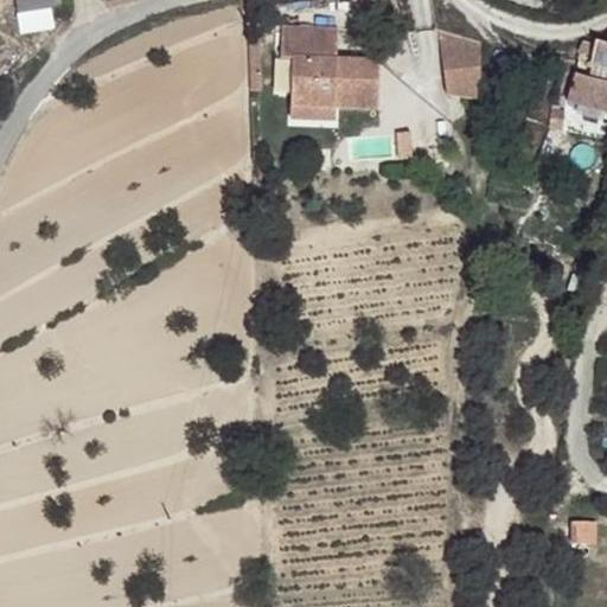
[(18,0),(19,10),(57,7),(56,0),(18,0)]
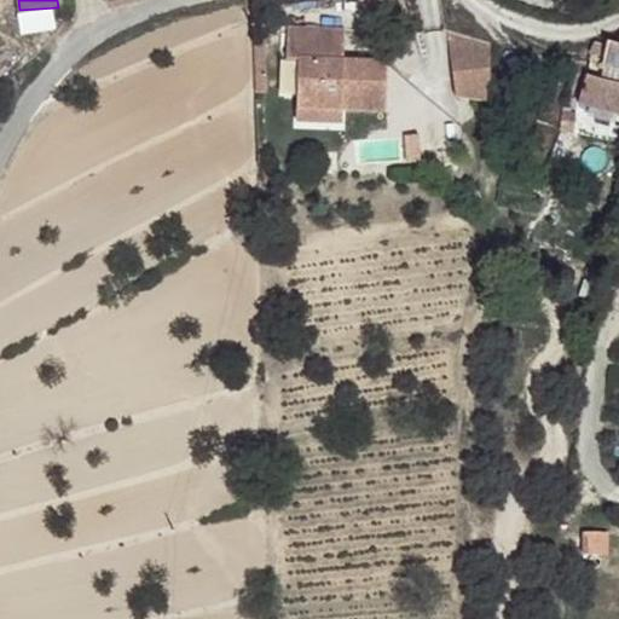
[(347,27),(289,27),(289,59),(298,59),(298,86),(298,108),(343,109),(387,109),(387,61),(347,59),(334,59),(333,50),(346,51),(347,27)]
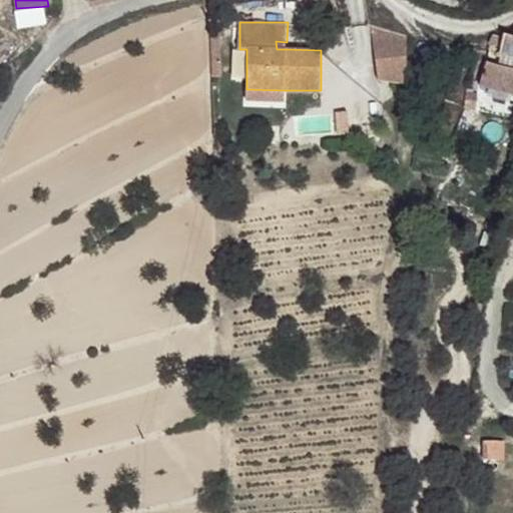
[(491,35),(490,44),(496,54),(512,58),(512,33),(502,33),(501,36),(491,35)]
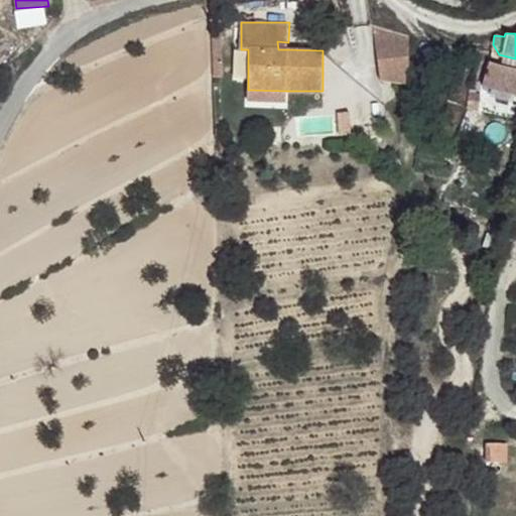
[(402,40),(381,34),(381,83),(402,82),(402,40)]
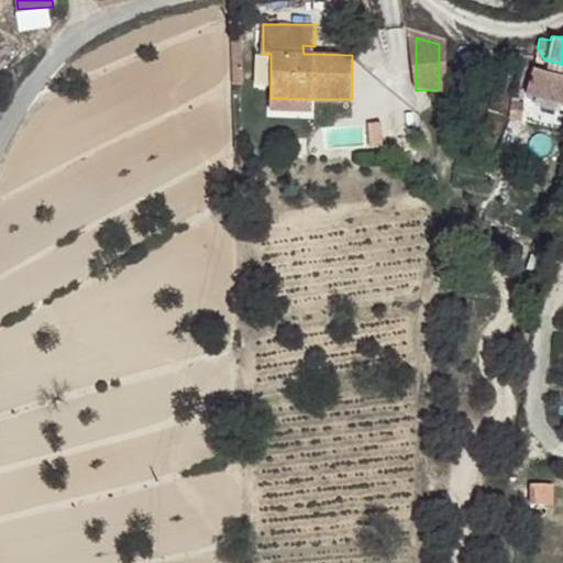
[(562,74),(533,65),(526,94),(562,102),(562,74)]
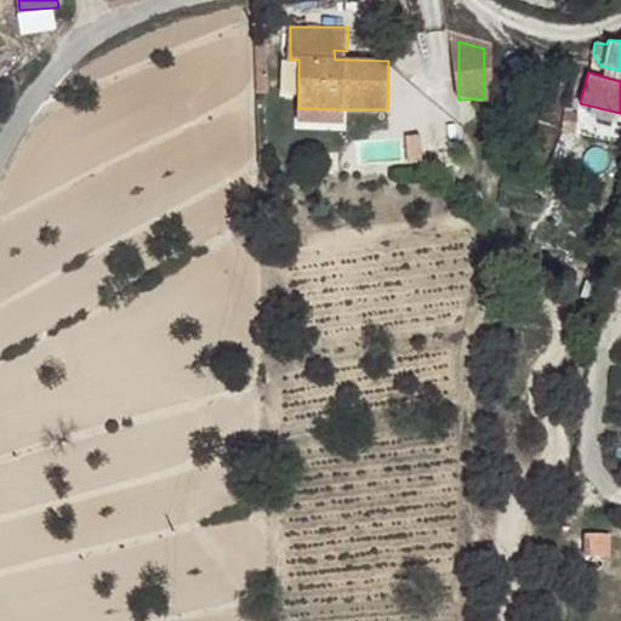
[(345,109),(298,108),(298,120),(343,121),(345,109)]
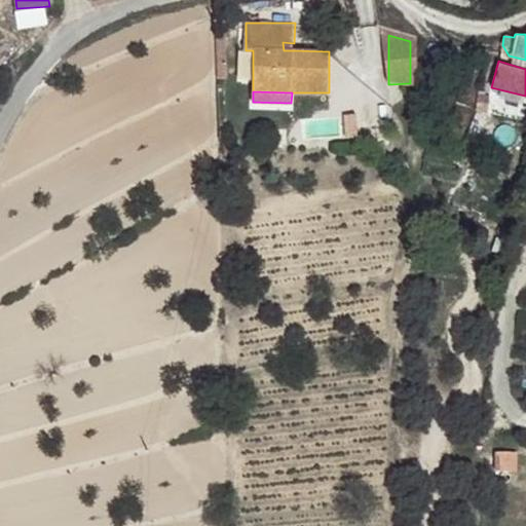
[(479,96),(474,109),(486,112),(488,107),(490,100),(479,96)]
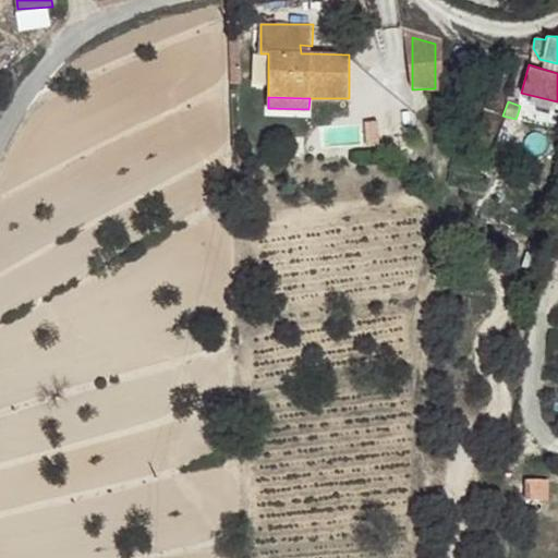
[(469,116),(451,117),(451,126),(468,126),(469,116)]
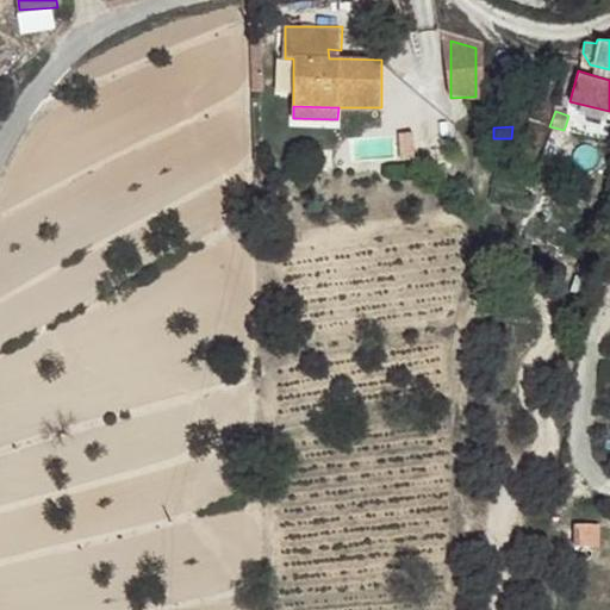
[(585,529),(573,530),(574,547),(586,546),(585,529)]
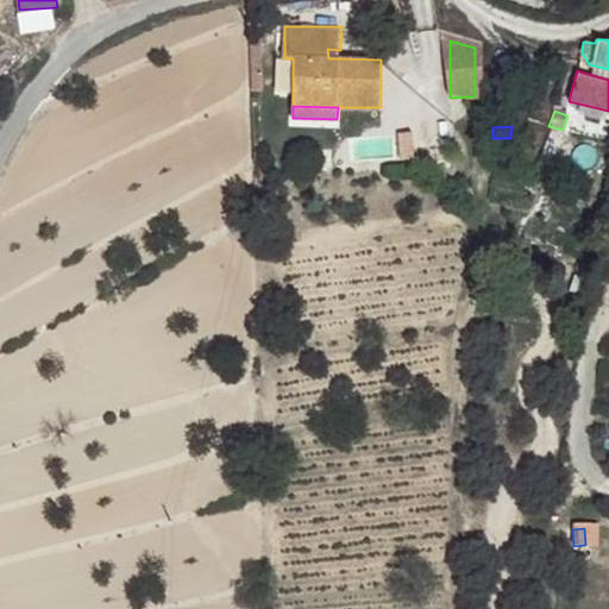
All buildings are outlined.
